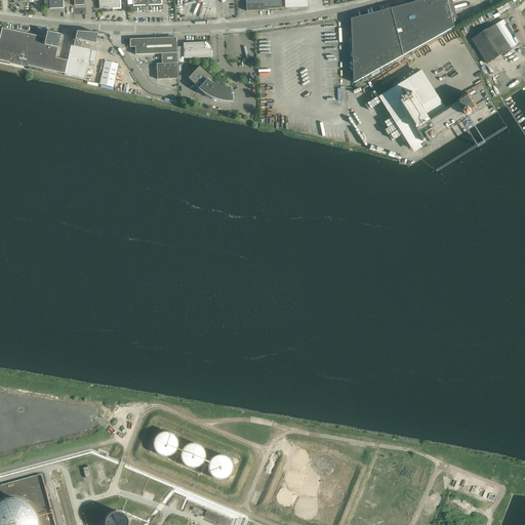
[(49,3),(50,8),(54,8),(55,8),(57,8),(64,8),(63,3),(67,3),(70,3),(69,0),(44,0),(45,4),(49,3)]
